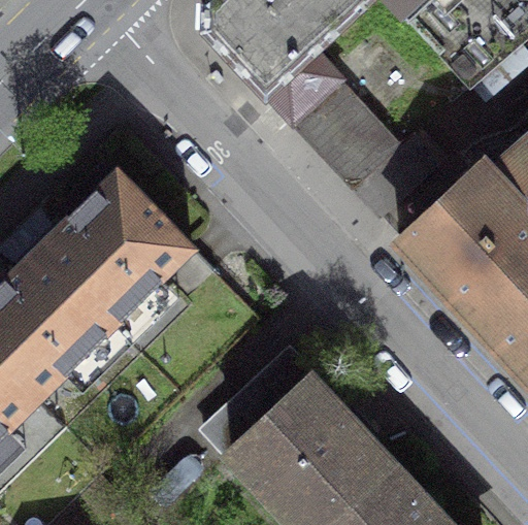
[(207,0),(207,12),(206,24),(355,184),(401,143),(311,47),(351,10),(361,0),(207,0)]
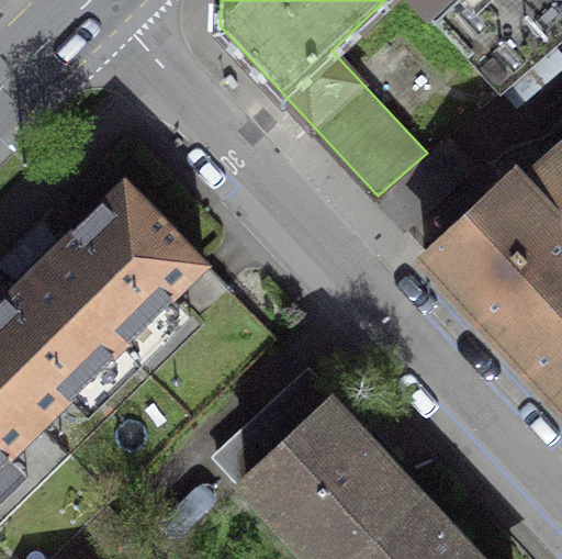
[(417,0),(501,89),(561,35),(561,0),(417,0)]
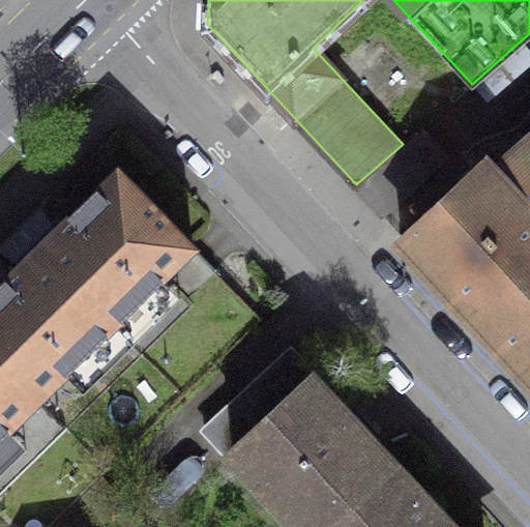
[(529,136),(491,170),(481,159),(402,234),(488,326),(529,286),(529,136)]
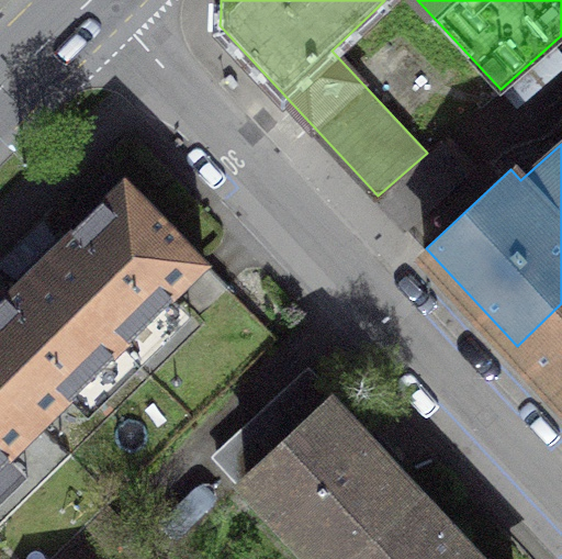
[(460,179),(431,149),(427,153),(378,196),(407,227),(460,179)]
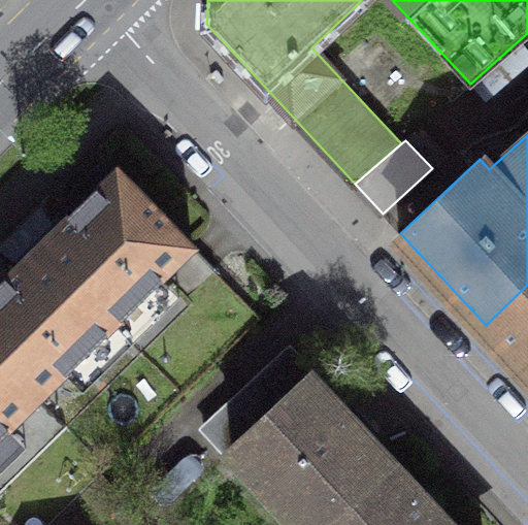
[(52,222),(33,240),(111,319),(190,241),(116,167),(56,226),(52,222)]
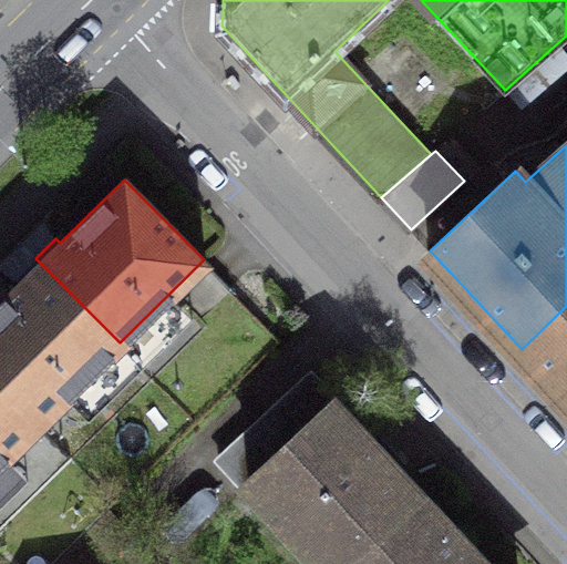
[(21,283),(0,303),(0,385),(38,423),(120,342),(35,258),(16,277),(21,283)]
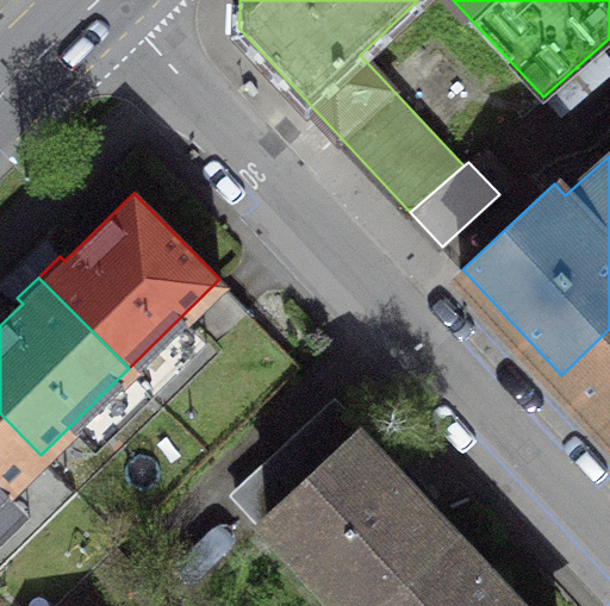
[(609,329),(561,375),(609,429),(609,329)]
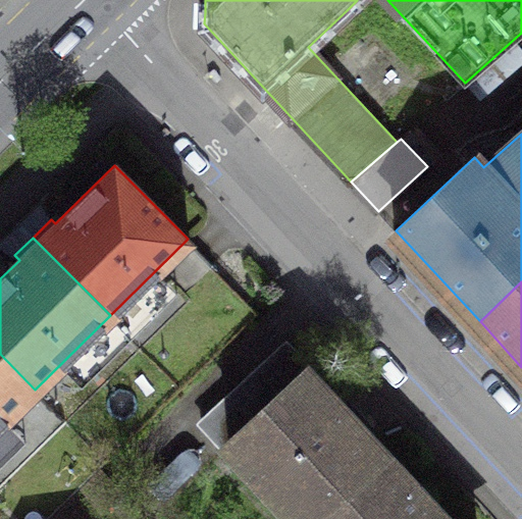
[(441,518),(305,372),(310,368),(285,342),(200,420),(225,447),(230,442),(303,518),(441,518)]
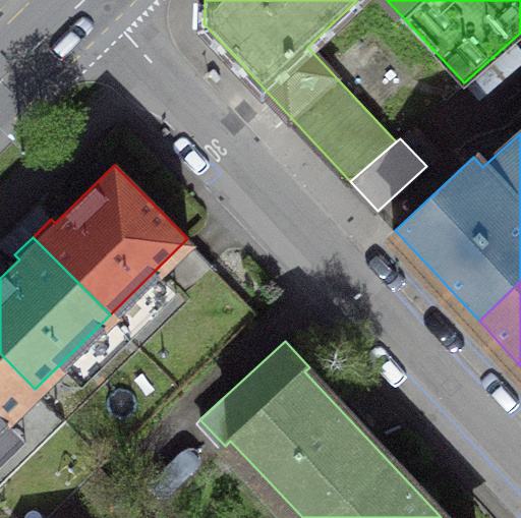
[(0,422),(35,389),(0,353),(0,422)]
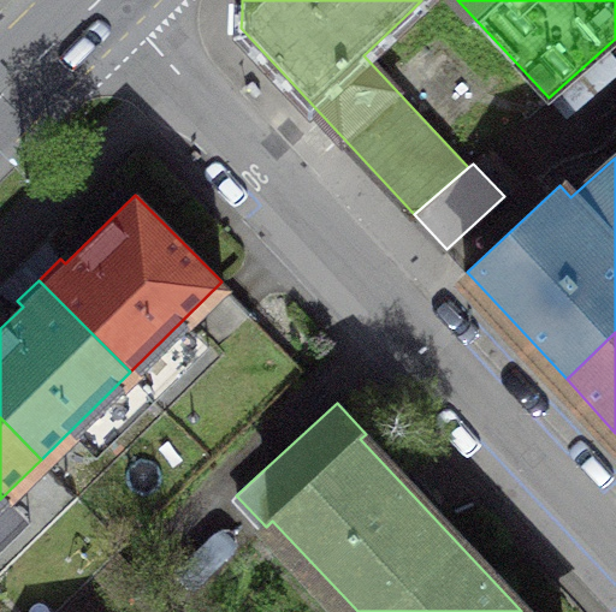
[(104,611),(142,574),(117,550),(54,611),(104,611)]
